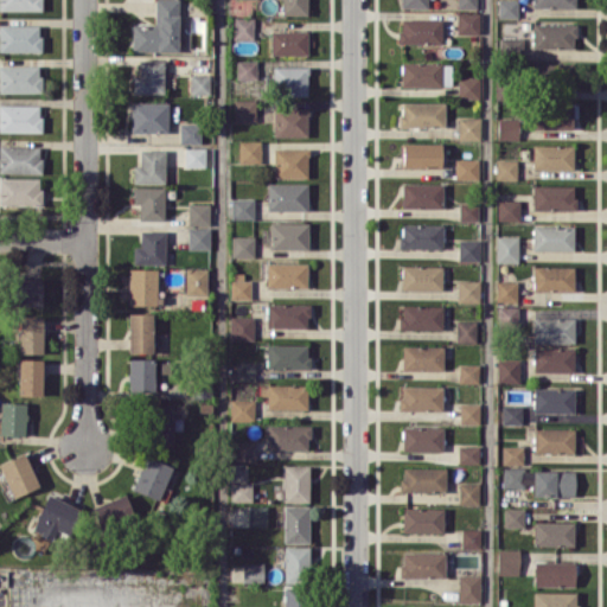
[(0,0),(0,10),(40,10),(39,0),(0,0)]
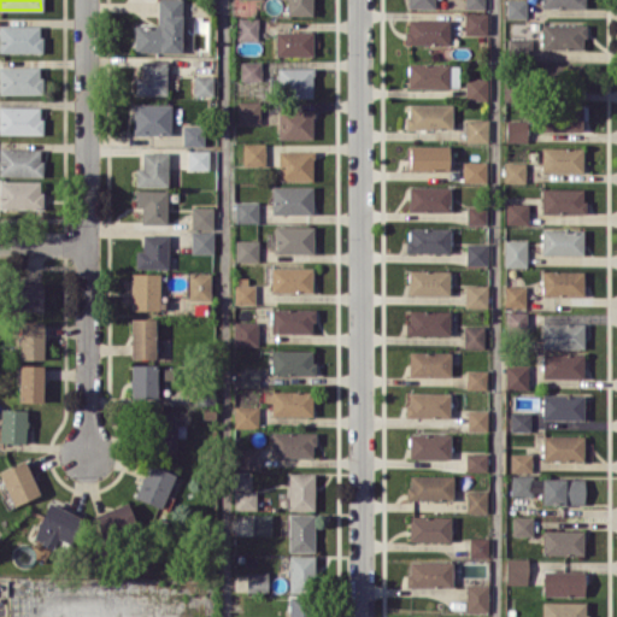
[(135,24),(134,51),(181,52),(181,0),(157,0),(157,24),(135,24)]
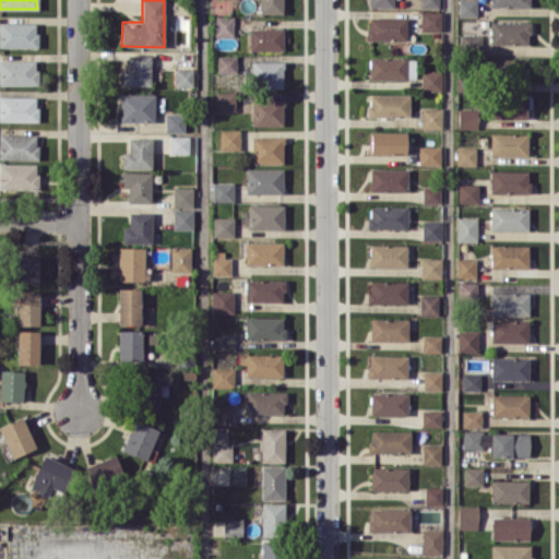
[(283,13),(283,0),(260,0),(260,13),(283,13)]
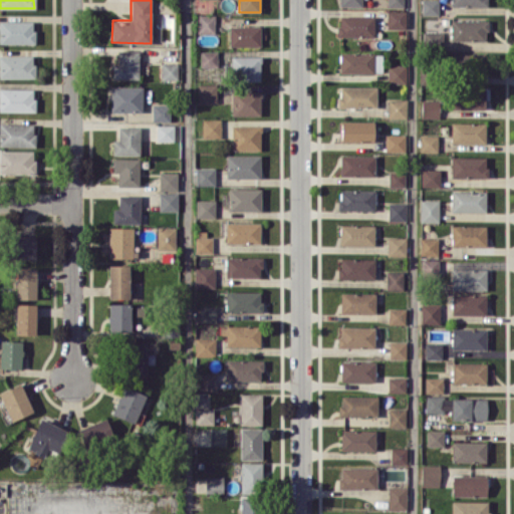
[(438,14),(438,0),(421,0),(421,14),(438,14)]
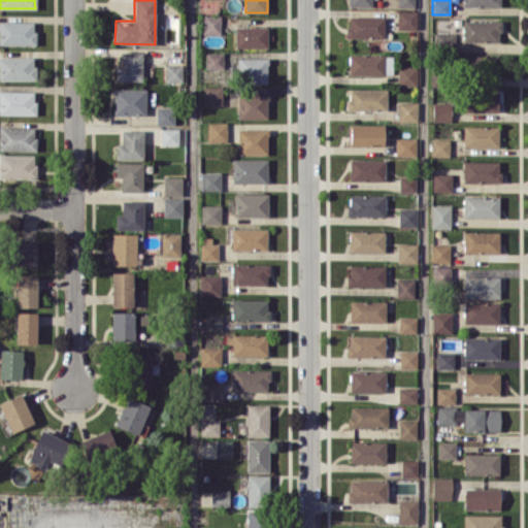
[(418,10),(397,11),(397,29),(418,28),(418,10)]
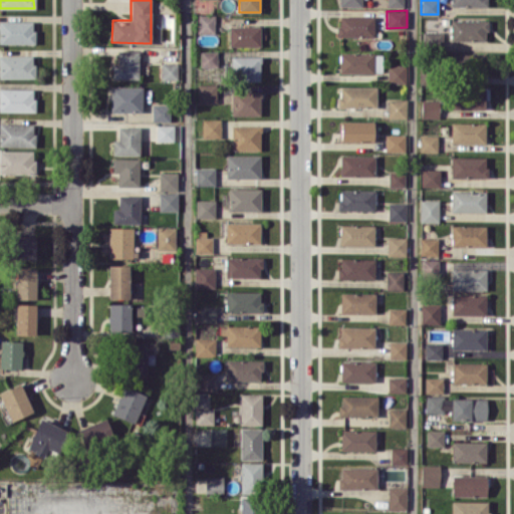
[(198,32),(214,32),(215,15),(198,14),(198,32)]
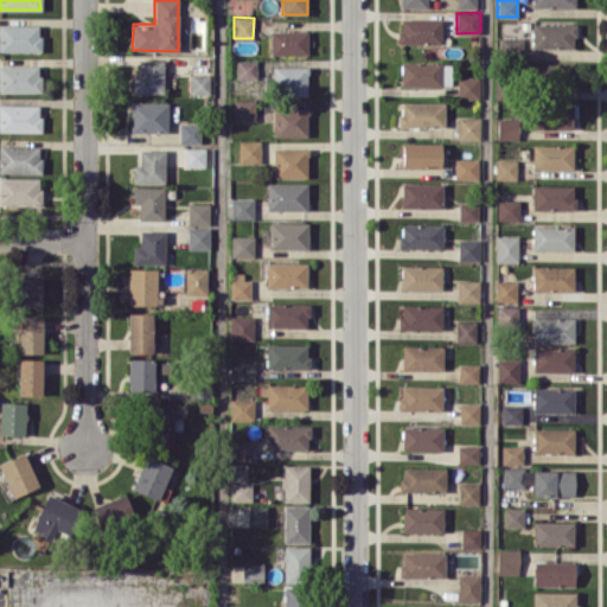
[(441,43),(441,19),(400,18),(398,43),(441,43)]
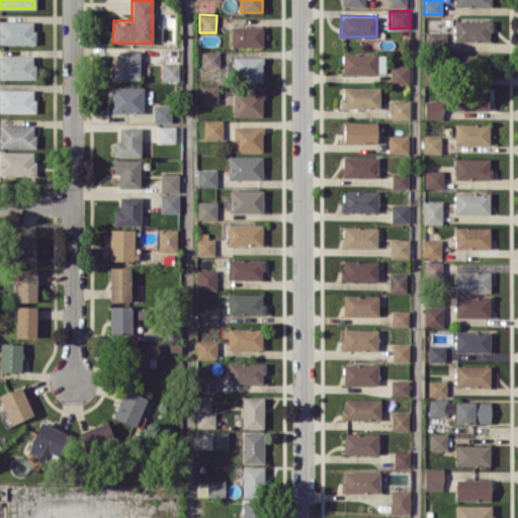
[(491,40),(490,19),(453,20),(454,41),(491,40)]
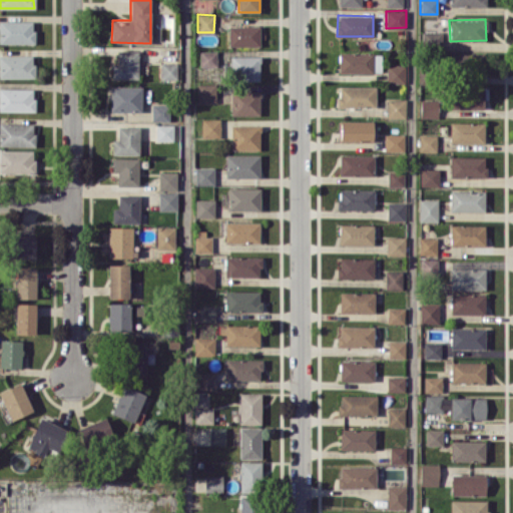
[(0,42),(34,43),(34,21),(0,20),(0,42)]
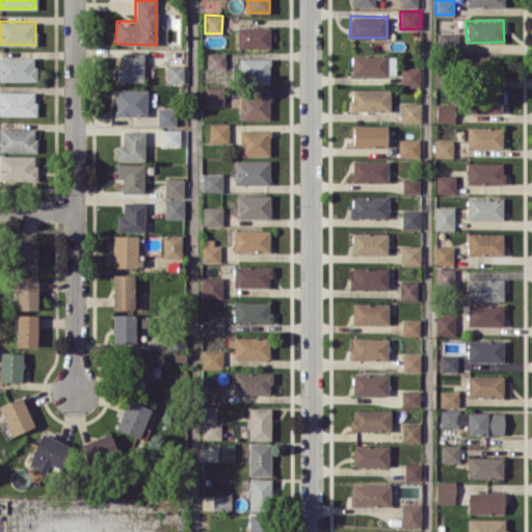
[(270,48),(270,26),(237,27),(237,48),(270,48)]
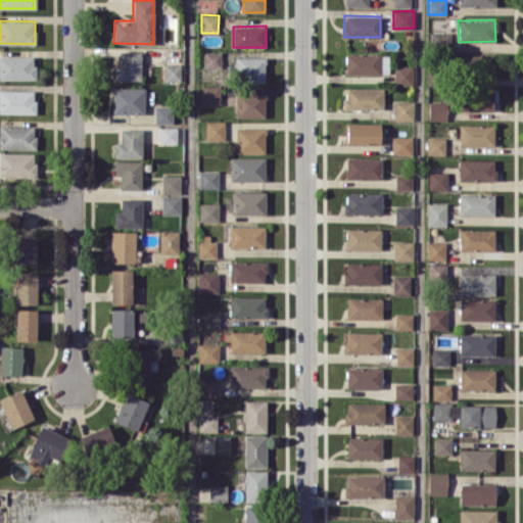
[(114,80),(140,81),(141,52),(120,52),(120,65),(114,65),(114,80)]
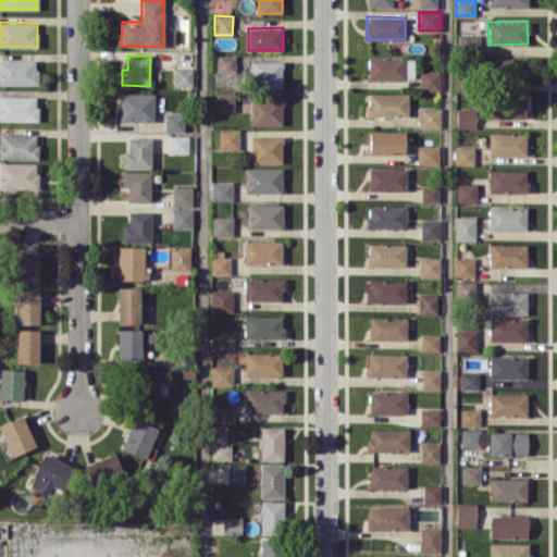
[(236,56),(218,56),(217,73),(236,73),(236,56)]
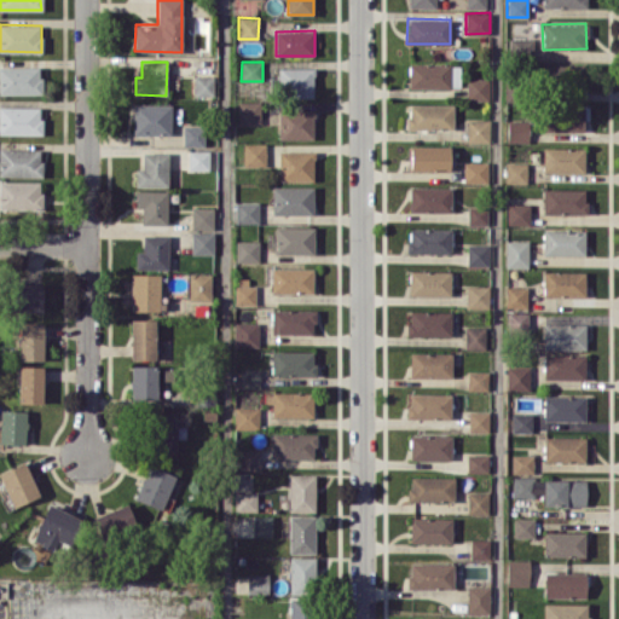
[(409,87),(460,88),(460,67),(451,67),(451,63),(409,63),(409,87)]
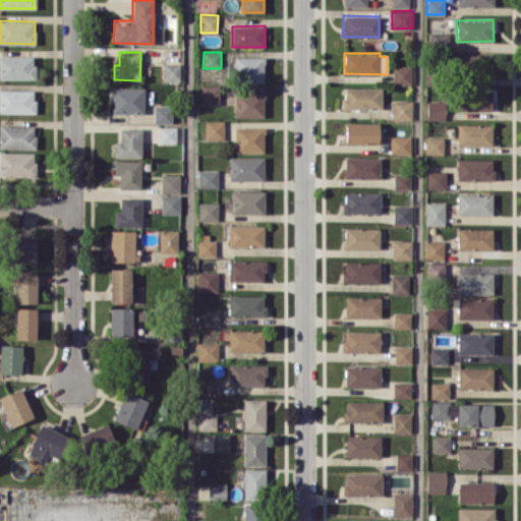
[(35,56),(0,56),(0,78),(35,78),(35,56)]
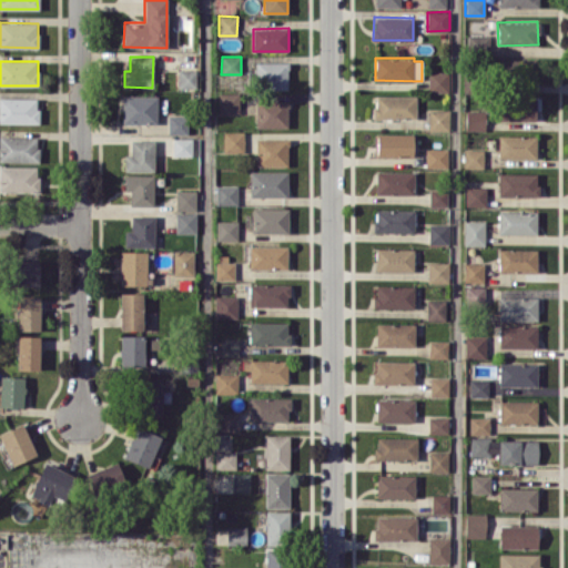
[(288,89),(287,61),(256,62),(256,89),(288,89)]
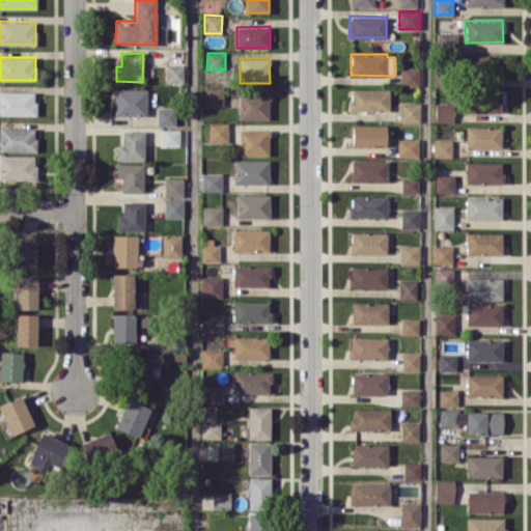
[(184,64),(166,65),(167,83),(185,82),(184,64)]
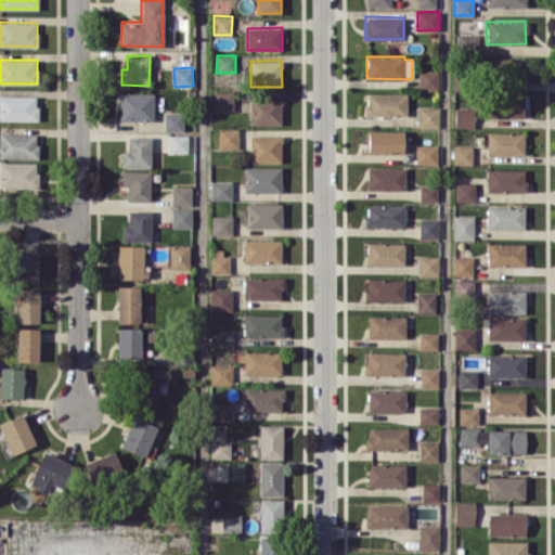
[(418,89),(438,89),(438,71),(418,71),(418,89)]
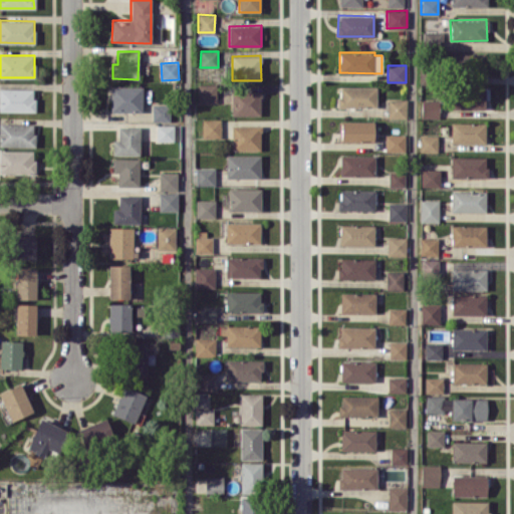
[(216,101),(216,83),(199,84),(199,102),(216,101)]
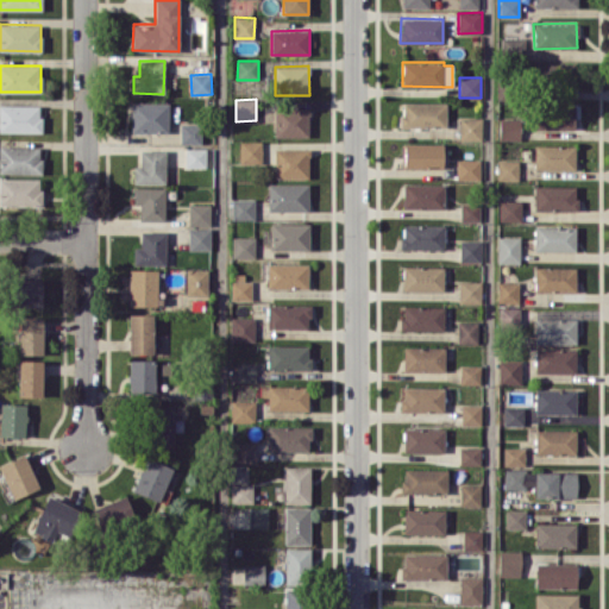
[(168,102),(131,101),(131,132),(168,133),(168,102)]
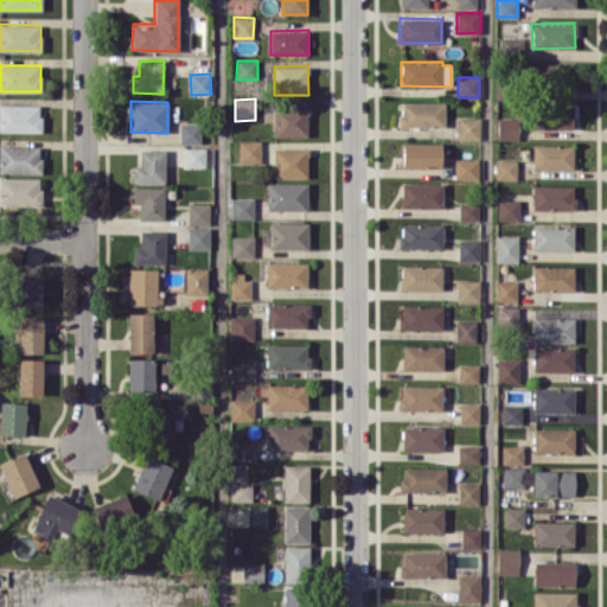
[(400,126),(443,127),(445,102),(400,102),(400,126)]
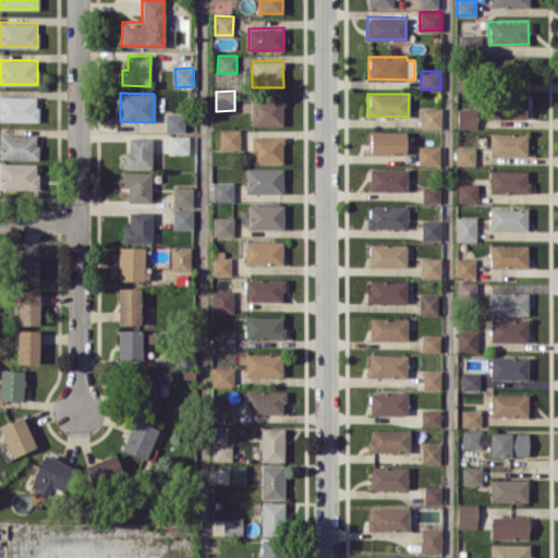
[(0,120),(37,121),(37,96),(0,95),(0,120)]
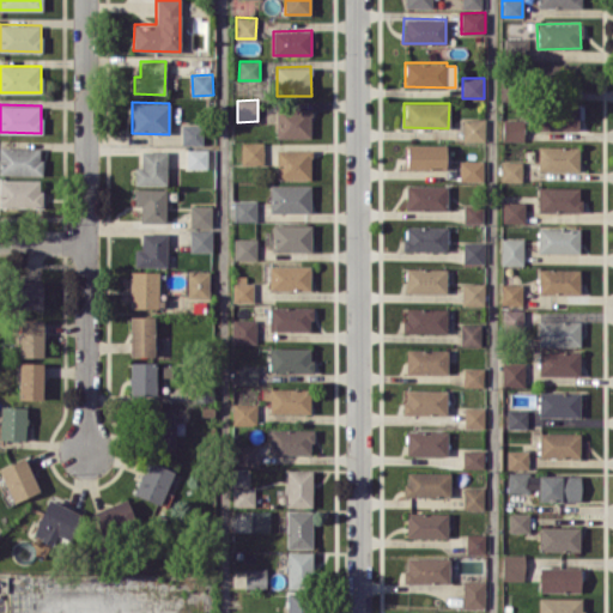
[(577,129),(578,107),(539,105),(539,129),(577,129)]
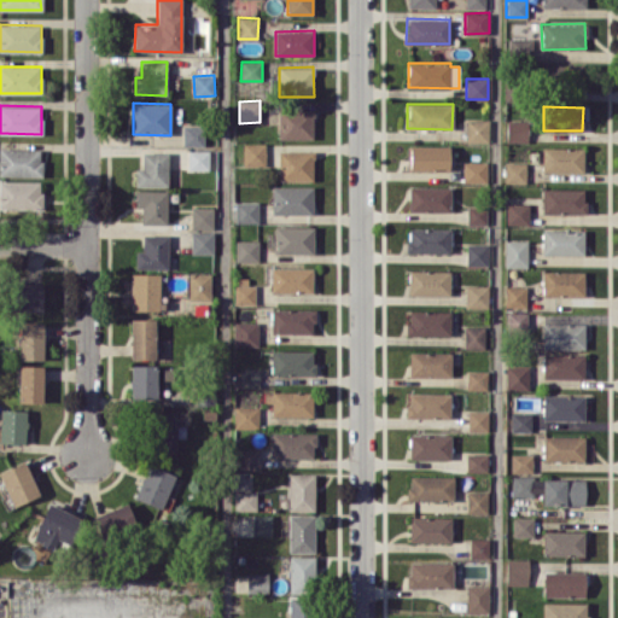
[(279,139),(314,138),(313,109),(278,110),(279,139)]
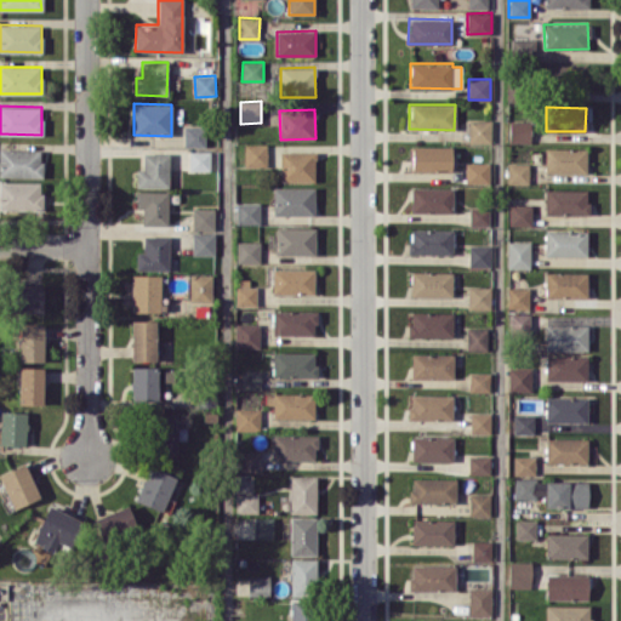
[(469,142),(491,142),(491,120),(469,120),(469,142)]
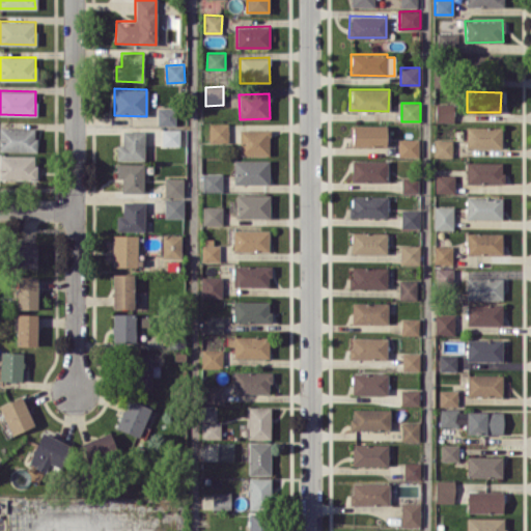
[(453,122),(453,104),(436,103),(435,121),(453,122)]
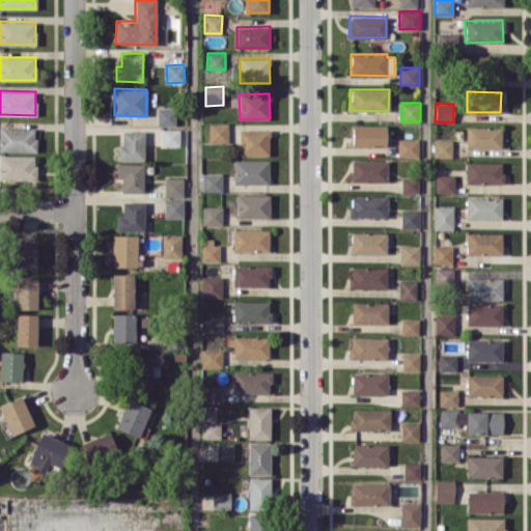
[(157,126),(175,126),(176,108),(157,108),(157,126)]
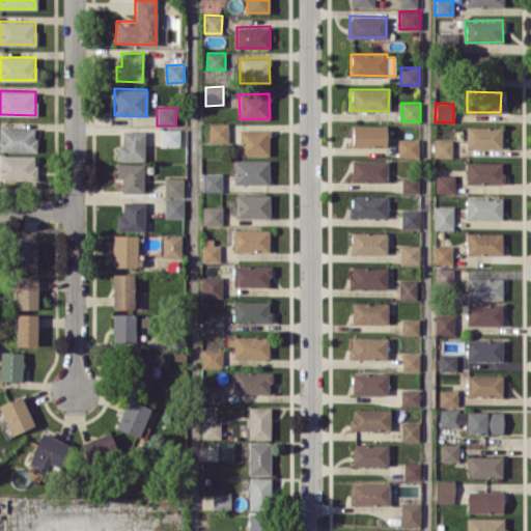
[(210,142),(228,141),(228,122),(208,123),(210,142)]
